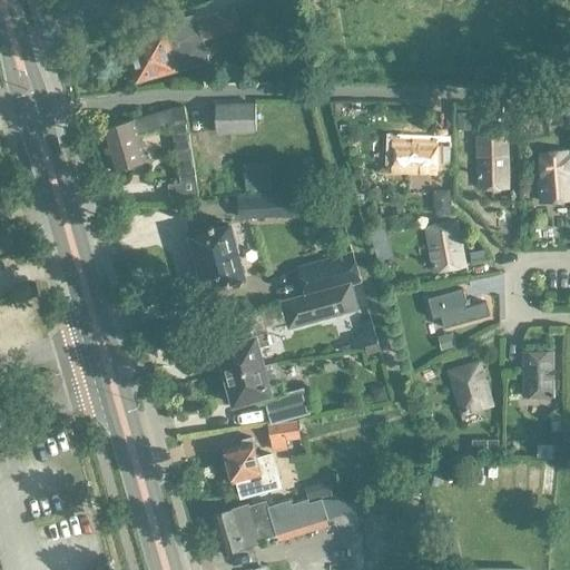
[(197,19),(199,25),(204,40),(241,30),(236,9),(197,19)]
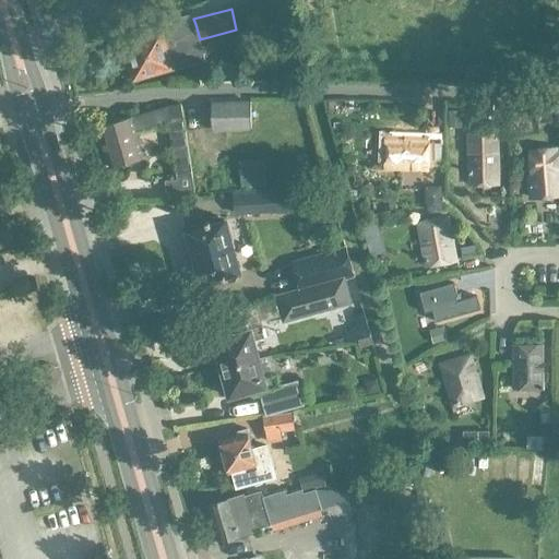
[(200,39),(195,24),(127,44),(137,76),(205,57),(200,39)]
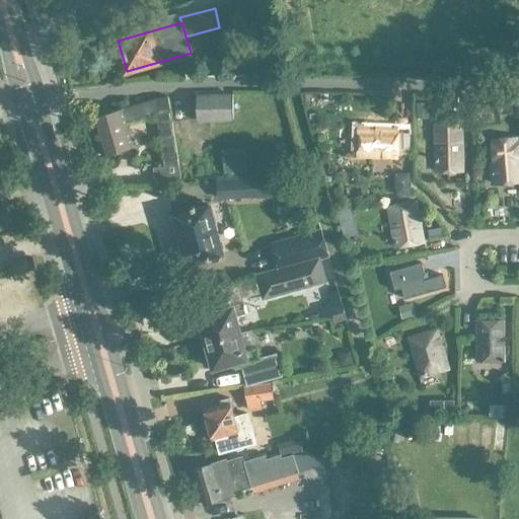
[(234,92),(196,94),(197,123),(234,122),(234,92)]
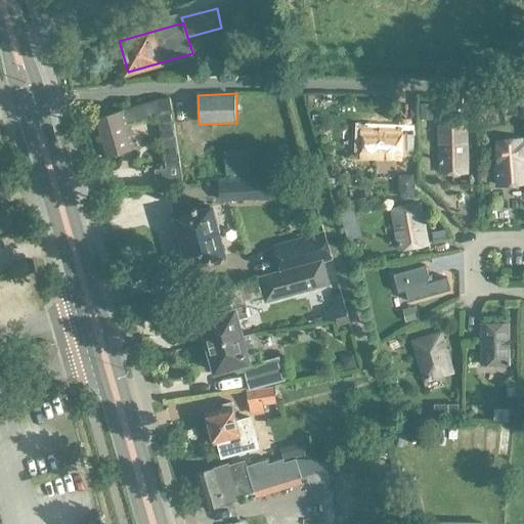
[(159,115),(160,116),(168,169),(156,169),(157,181),(183,180),(170,98),(157,100),(157,101),(159,115)]
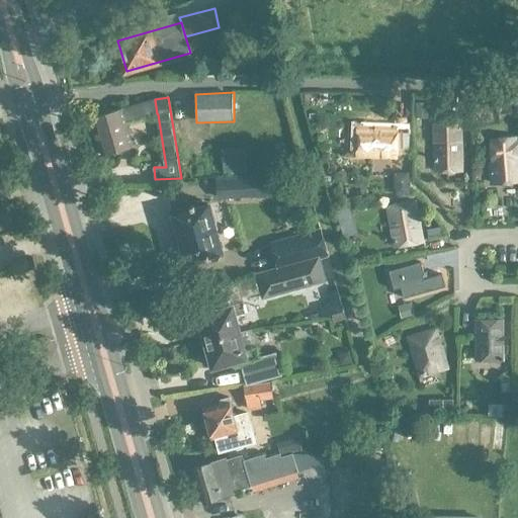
[(154,114),(151,100),(93,116),(103,154),(134,146),(126,121),(154,114)]
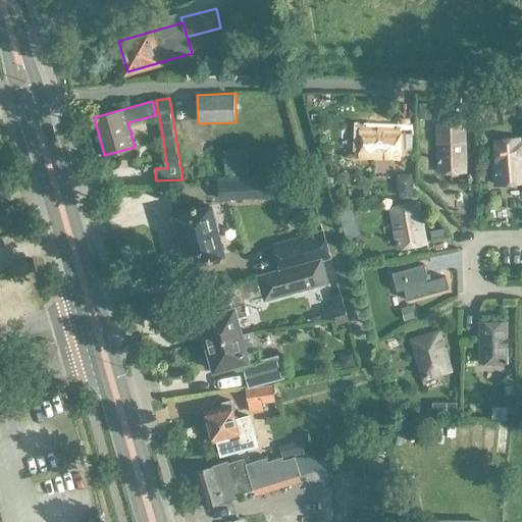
[(506,103),(507,110),(512,110),(512,115),(521,114),(521,109),(518,109),(517,102),(506,103)]
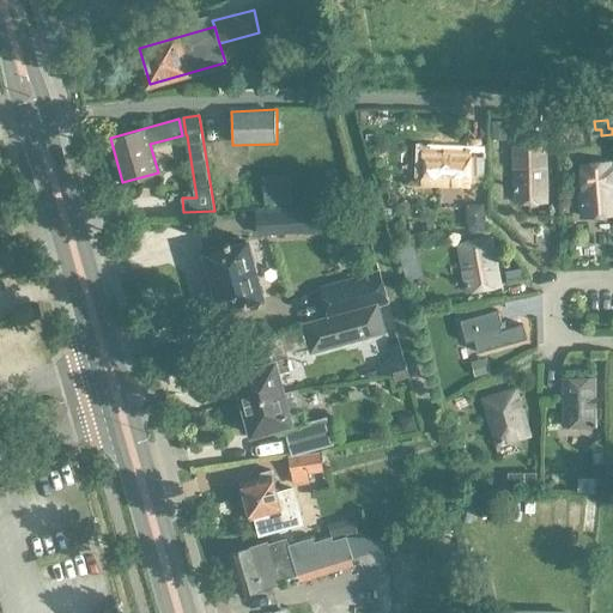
[(508,140),(507,121),(491,121),(492,140),(508,140)]
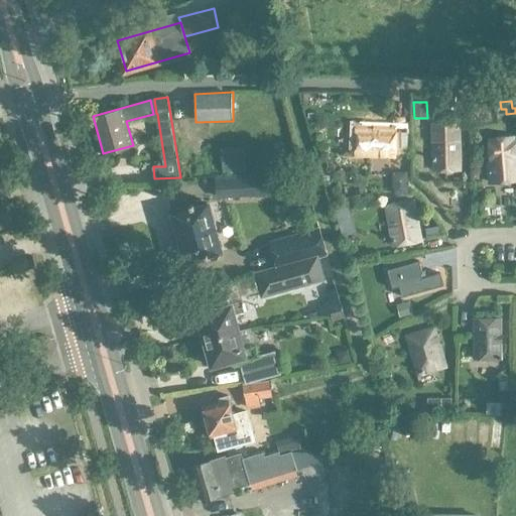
[(459,119),(431,119),(433,169),(460,169),(459,119)]
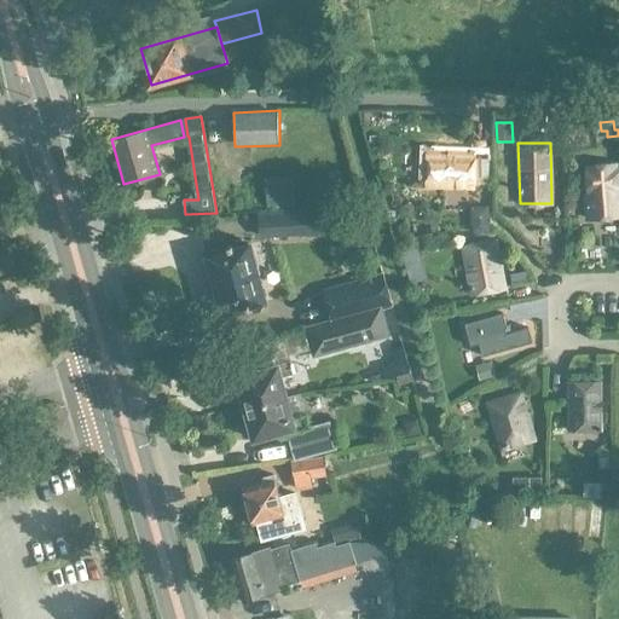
[(427,152),(426,185),(473,186),(474,154),(427,152)]
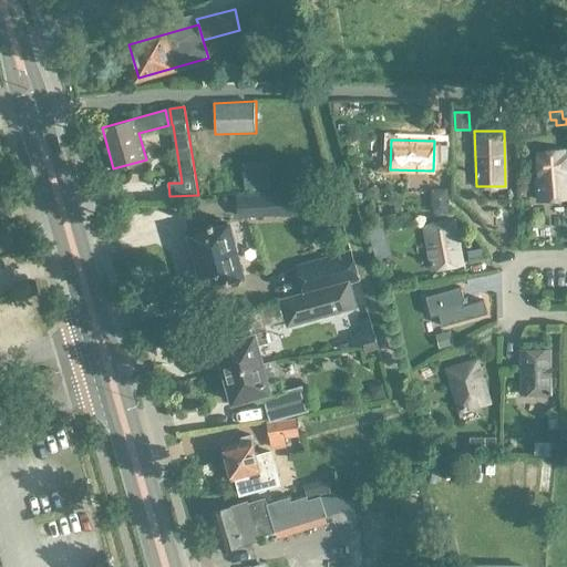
[(539,178),(536,178),(537,200),(566,197),(566,176),(565,177),(564,152),(538,154),(539,178)]
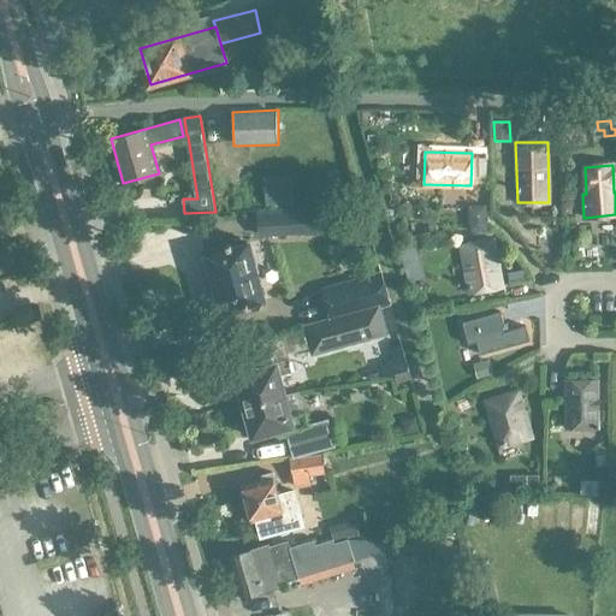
[(160,171),(163,190),(182,188),(179,170),(160,171)]
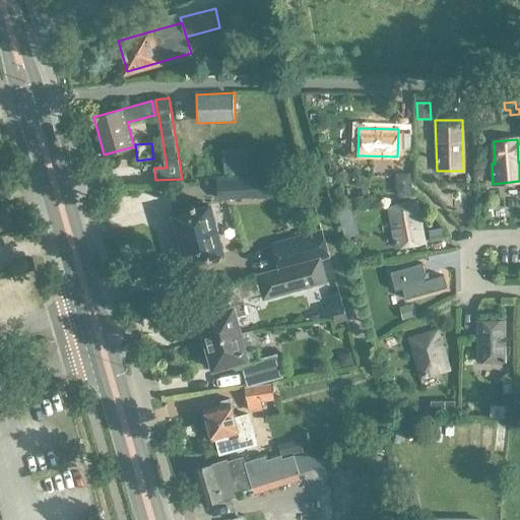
[(411,176),(412,149),(402,149),(402,160),(360,159),(359,175),(411,176)]
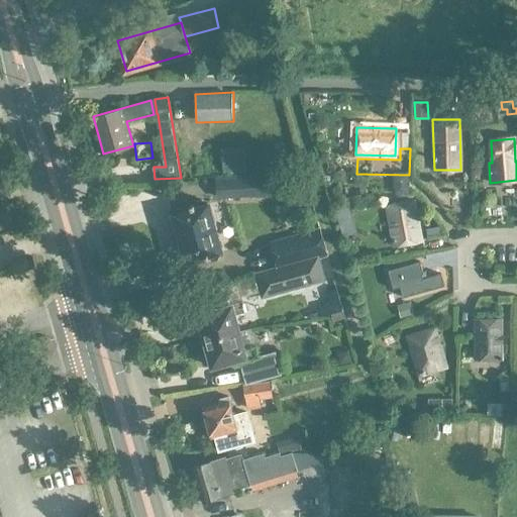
[(232,179),(232,169),(246,169),(246,163),(224,163),(224,179),(232,179)]
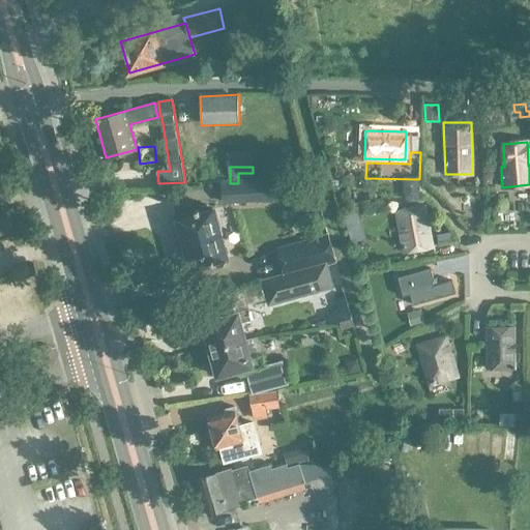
[(260,183),(258,184),(223,185),(222,185),(223,204),(260,202),(260,201),(280,200),(278,177),(260,178),(260,183)]
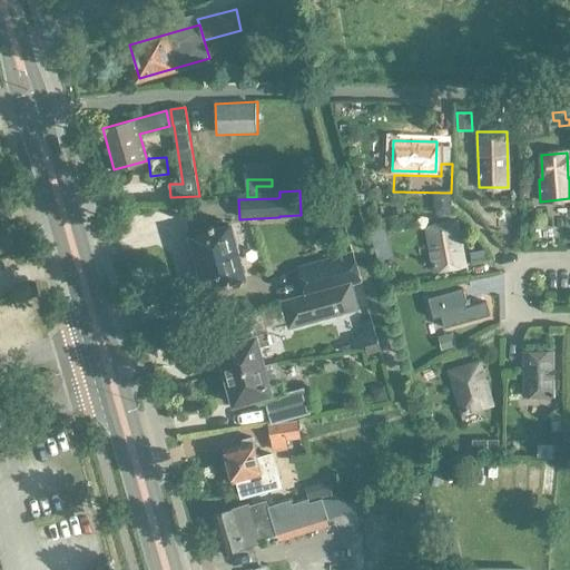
[(182,200),(151,200),(153,216),(182,215),(182,200)]
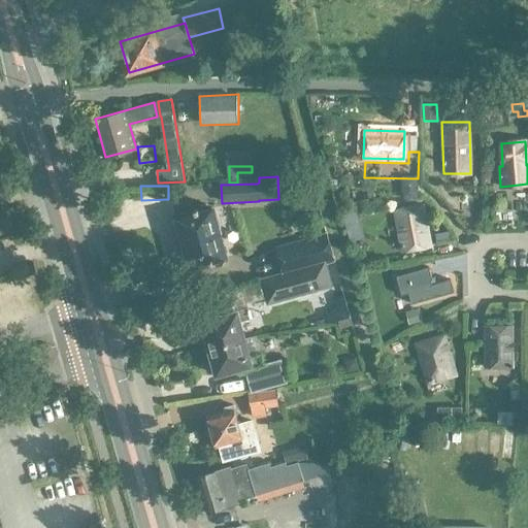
[(184,244),(221,234),(213,207),(210,208),(209,206),(206,205),(200,206),(198,209),(199,211),(176,218),(177,221),(174,221),(173,225),(175,230),(177,232),(180,232),(184,244)]
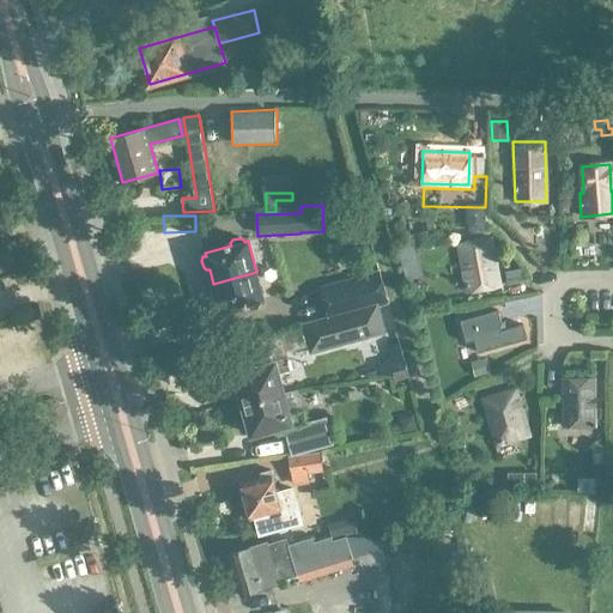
[(490,238),(459,244),(467,291),(498,285),(490,238)]
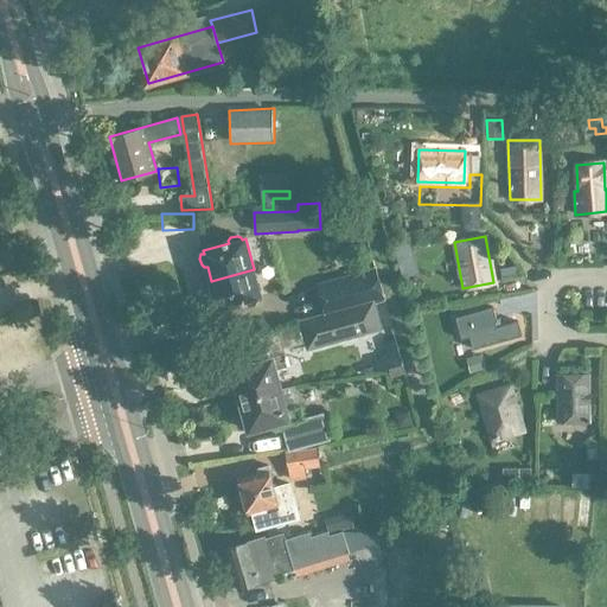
[(516,268),(500,269),(503,279),(517,278),(516,268)]
